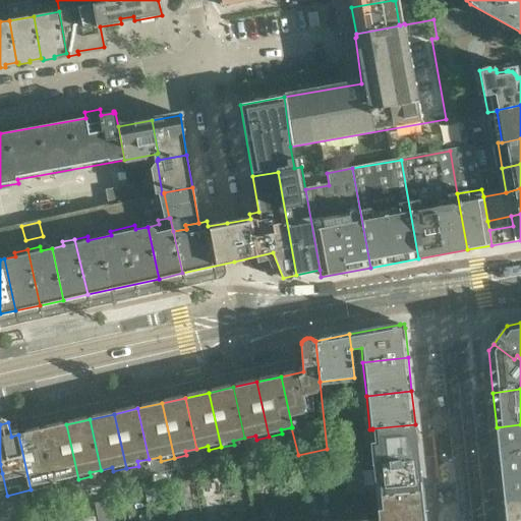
[(78,479),(66,424),(18,435),(31,489),(42,487),(44,500),(57,497),(70,494),(67,481),(78,479)]
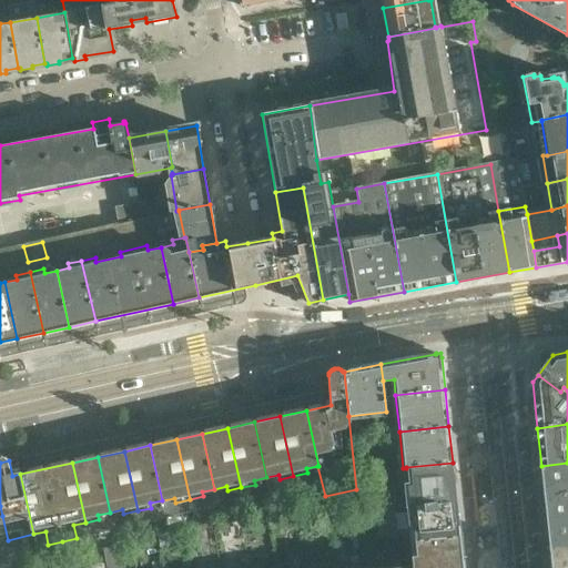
[(456,499),(453,463),(406,467),(406,468),(408,483),(403,484),(405,505),(456,499)]
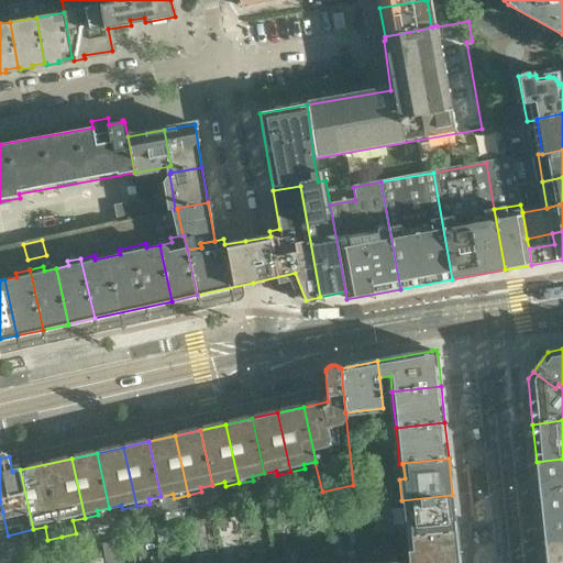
[(562,459),(537,462),(544,543),(562,541),(562,459)]
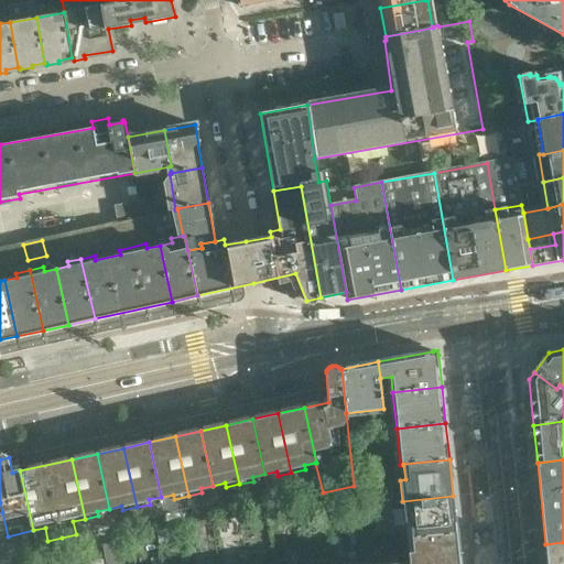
[(270,501),(269,492),(249,497),(251,506),(270,501)]
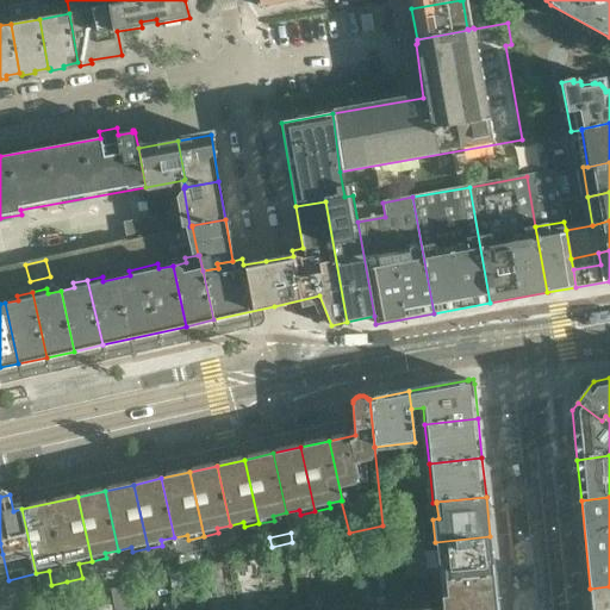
[(493,576),(490,536),(435,542),(437,565),(443,565),(444,580),(493,576)]
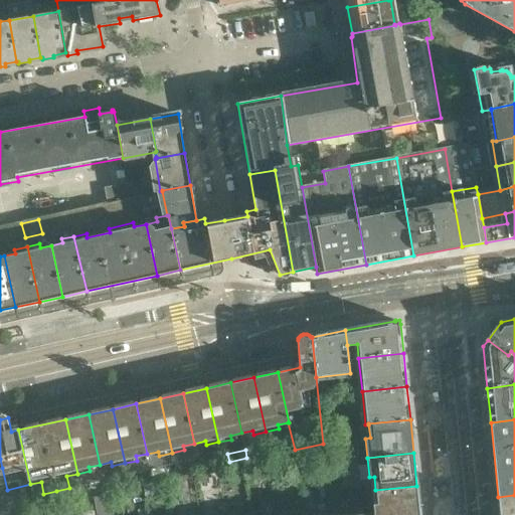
[(419,514),(416,486),(375,490),(377,503),(371,504),(372,514),(419,514)]
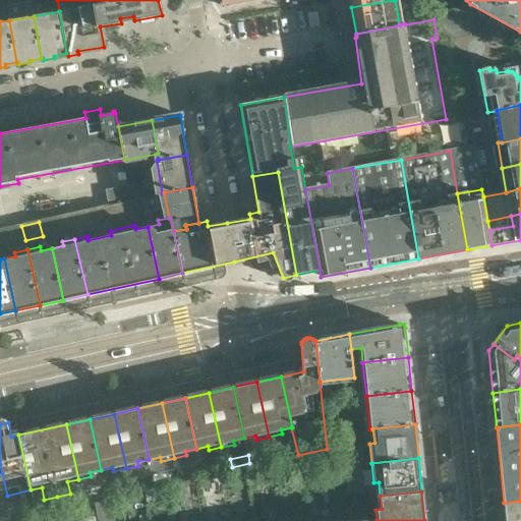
[(520,520),(520,501),(504,503),(506,520),(520,520)]
